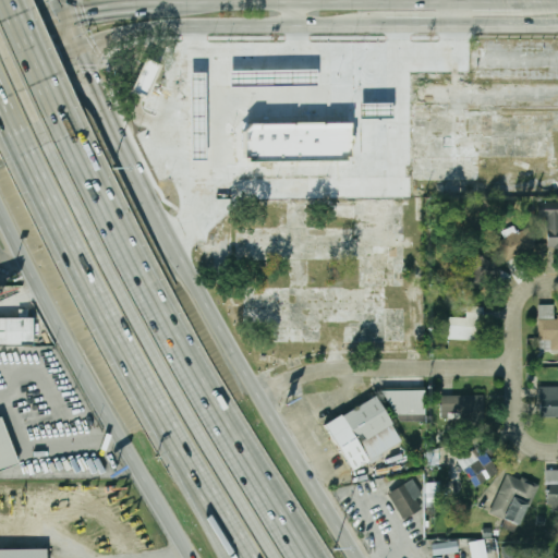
[(143,97),(129,92),(143,58),(157,64),(143,97)]
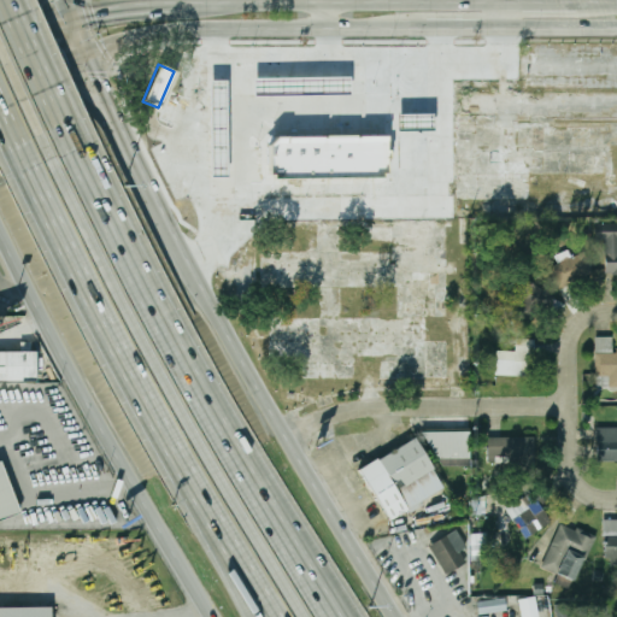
[(348,95),(252,95),(252,78),(347,78),(348,95)]
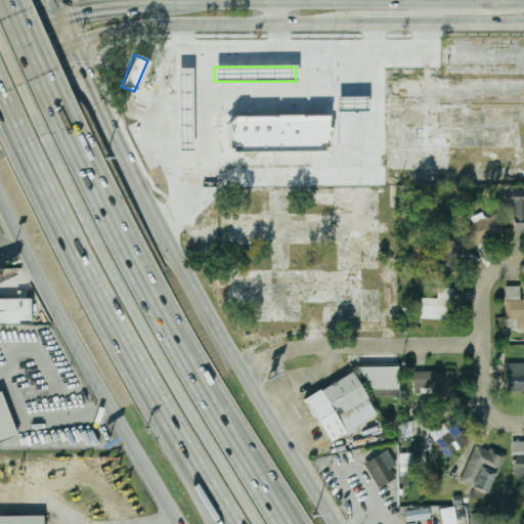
[(175,68),(191,68),(191,149),(176,149),(175,68)]
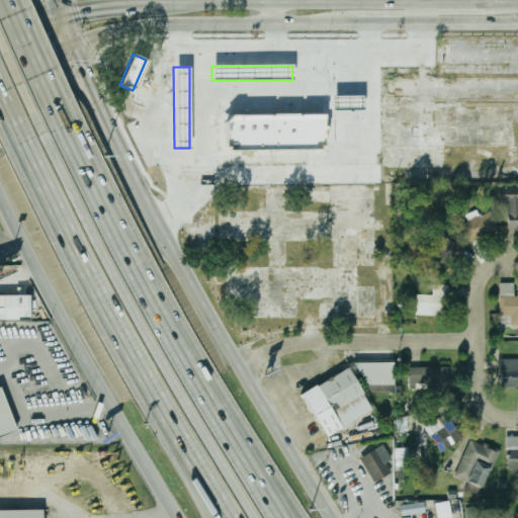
[(332,95),(362,95),(362,109),(333,109),(332,95)]
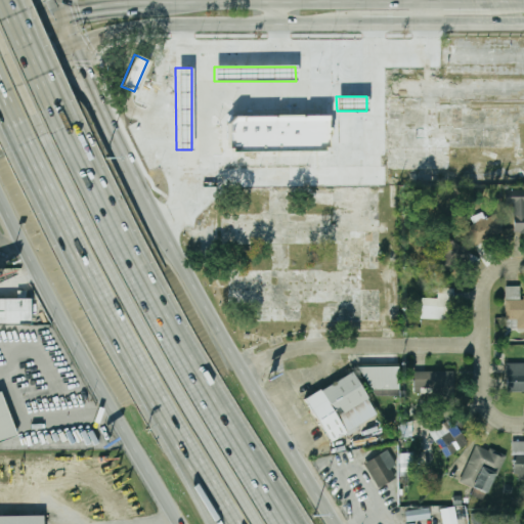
[(232,117),(325,116),(325,127),(329,127),(329,133),(325,133),(326,146),(322,146),(322,149),(230,150),(230,147),(226,147),(226,123),(232,117)]
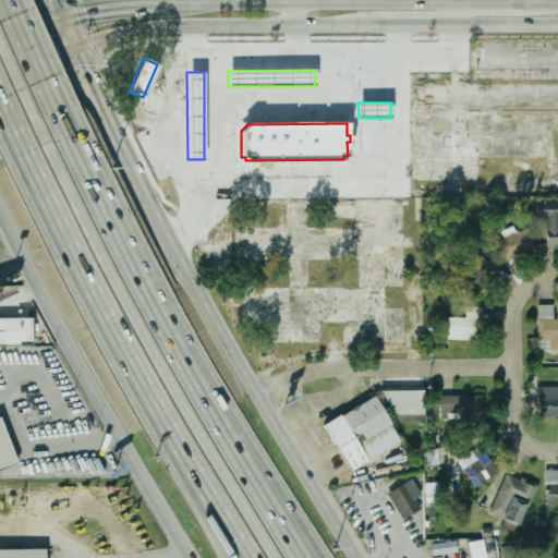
[(557,202),(537,202),(537,217),(546,217),(547,249),(557,247),(557,202)]
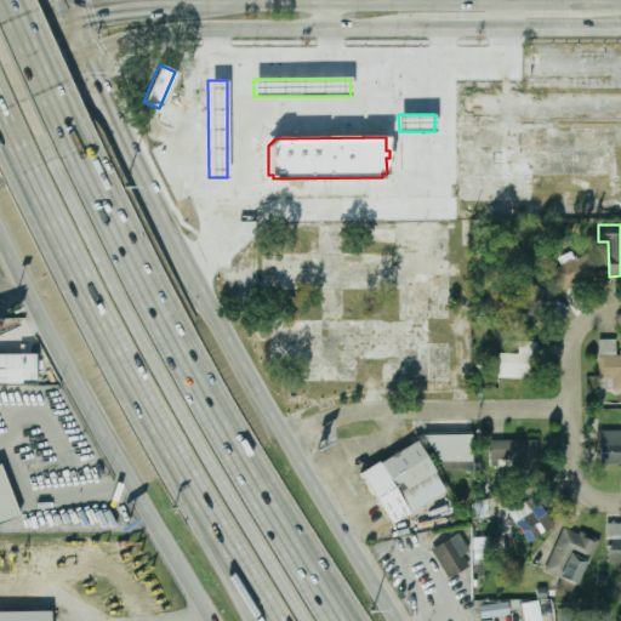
[(598,274),(587,251),(575,257),(571,251),(558,257),(562,265),(552,269),(560,291),(598,274)]
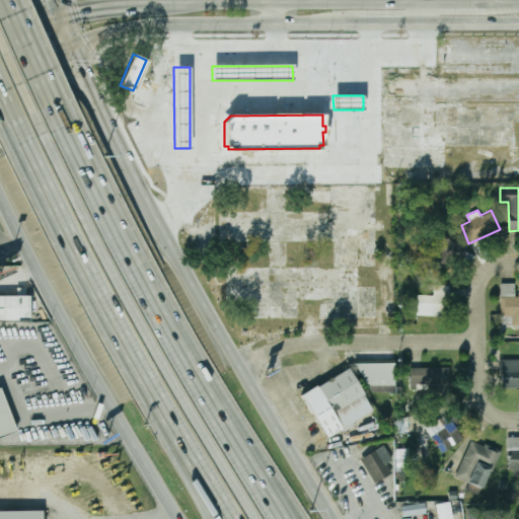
[(440,269),(459,248),(440,231),(422,251),(440,269)]
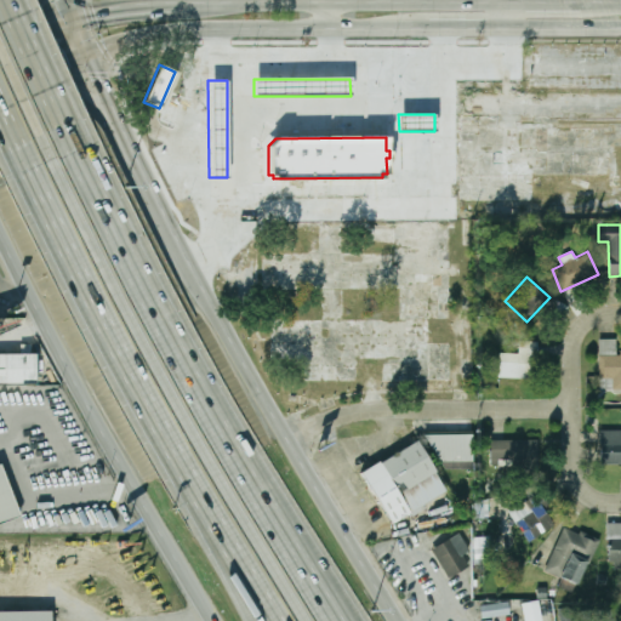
[(599,377),(611,377),(613,389),(620,389),(620,348),(617,348),(617,339),(598,339),(599,377)]
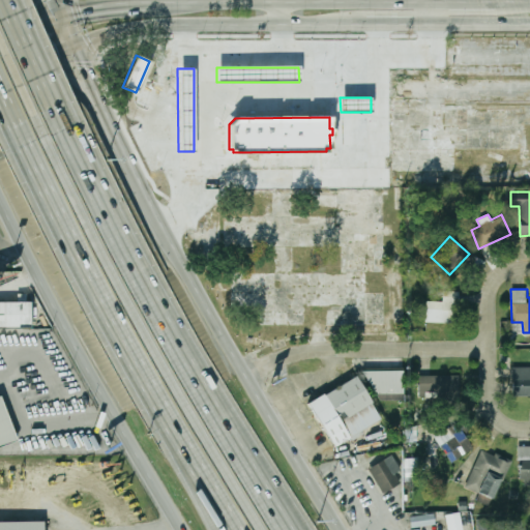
[(425,322),(454,323),(457,291),(443,290),(442,301),(425,300),(425,322)]
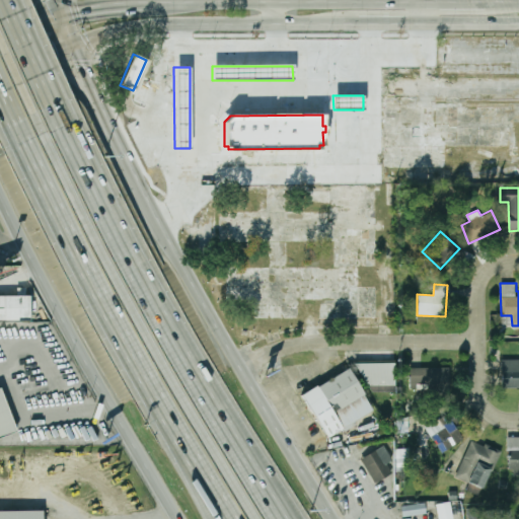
[(0,293),(34,293),(34,317),(0,317),(0,293)]
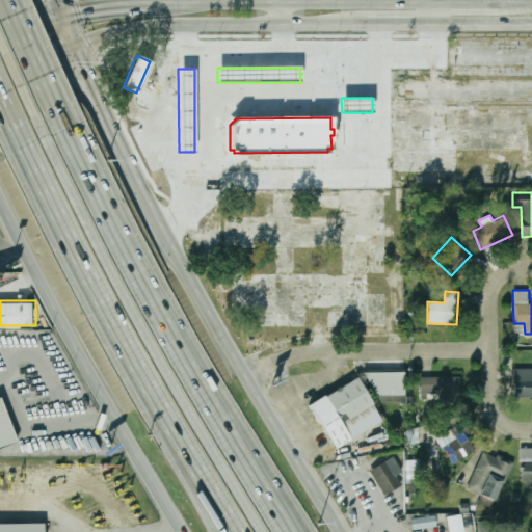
[(513,398),(531,398),(531,368),(514,368),(513,398)]
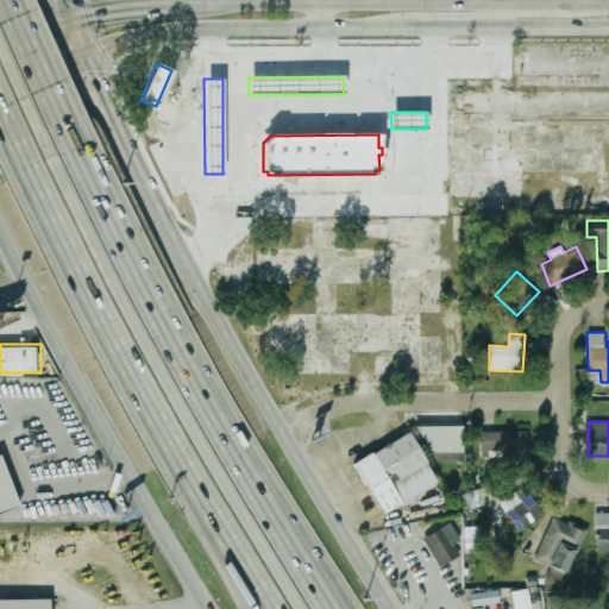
[(420,427),(468,426),(468,459),(440,460),(420,427)]
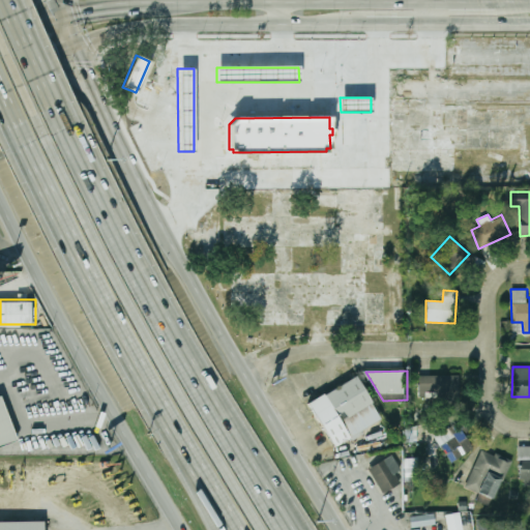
[(458,375),(417,375),(418,399),(459,398),(458,375)]
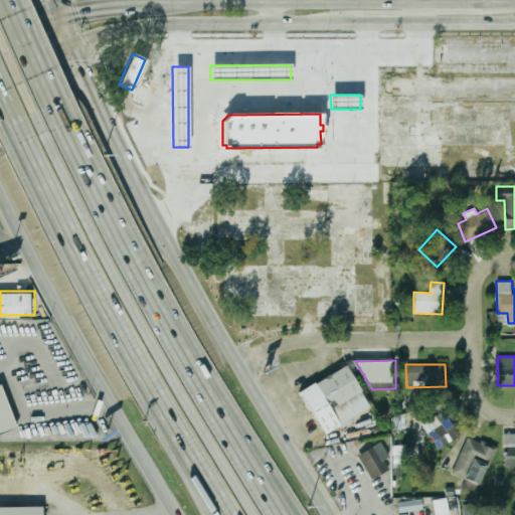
[(328,435),(302,392),(317,383),(318,384),(348,365),(364,391),(363,392),(372,407),(328,435)]
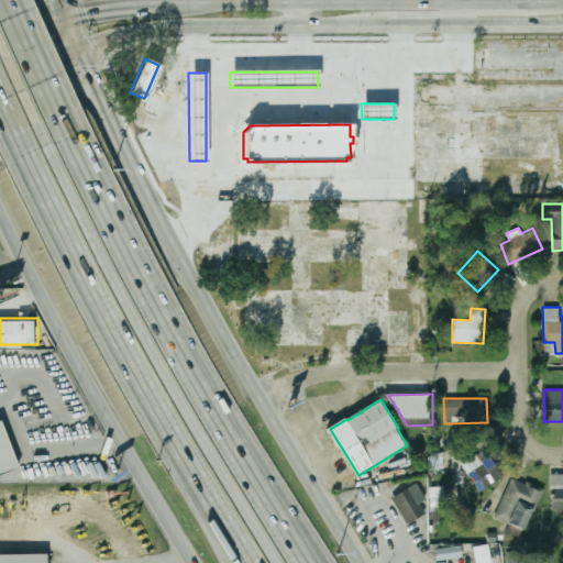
[(0,421),(1,421),(18,467),(0,473),(0,421)]
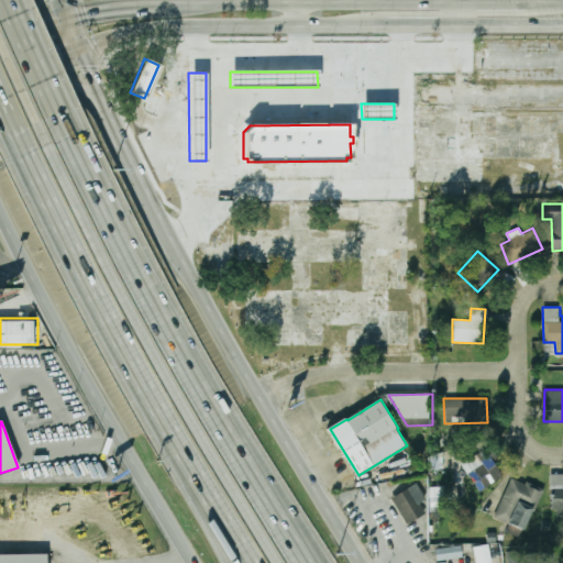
[(476,490),(500,479),(487,449),(462,461),(476,490)]
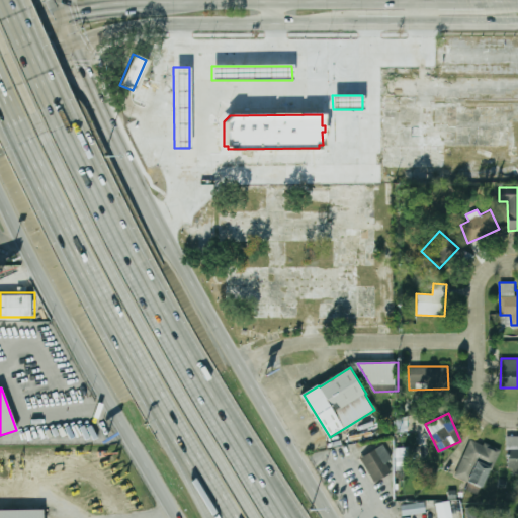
[(517,436),(507,436),(507,467),(517,467),(517,436)]
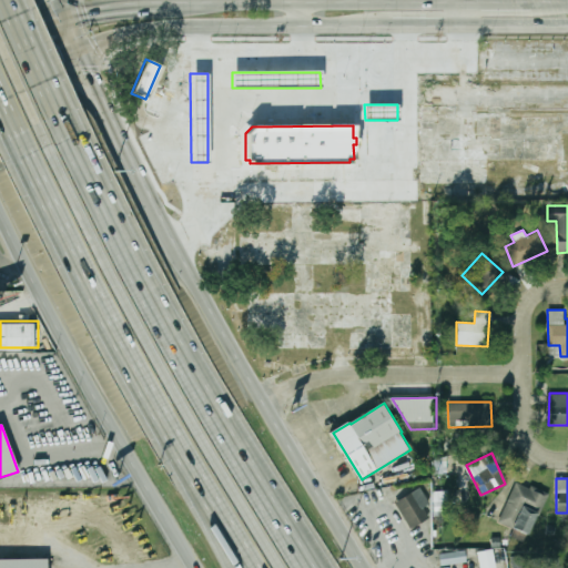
[(529,535),(547,494),(515,480),(498,523),(529,535)]
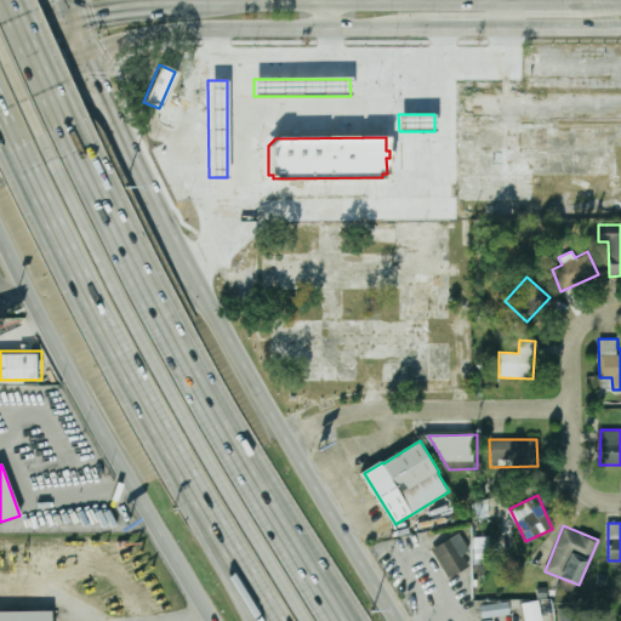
[(432,546),(446,577),(468,568),(462,554),(468,551),(461,534),(432,546)]
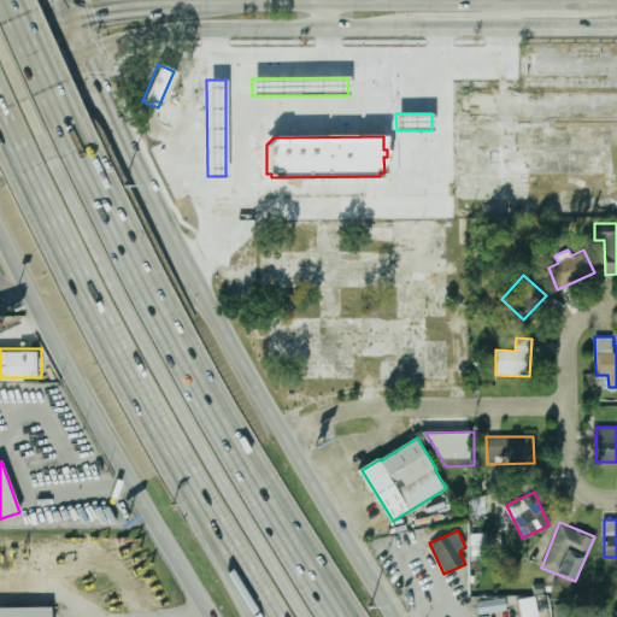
[(470,533),(470,557),(485,557),(485,534),(470,533)]
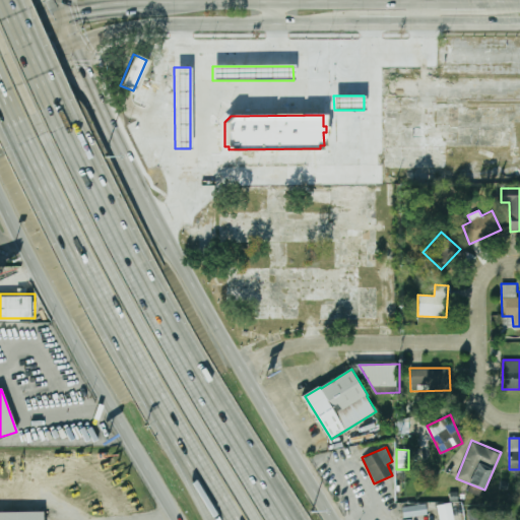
[(427,514),(426,503),(401,507),(403,518),(427,514)]
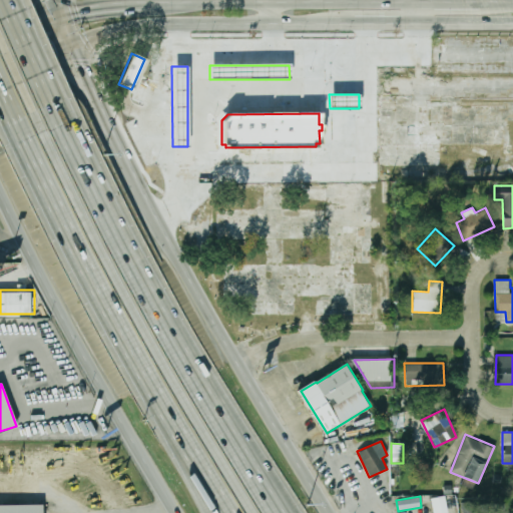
[(432,498),(433,512),(447,512),(446,496),(432,498)]
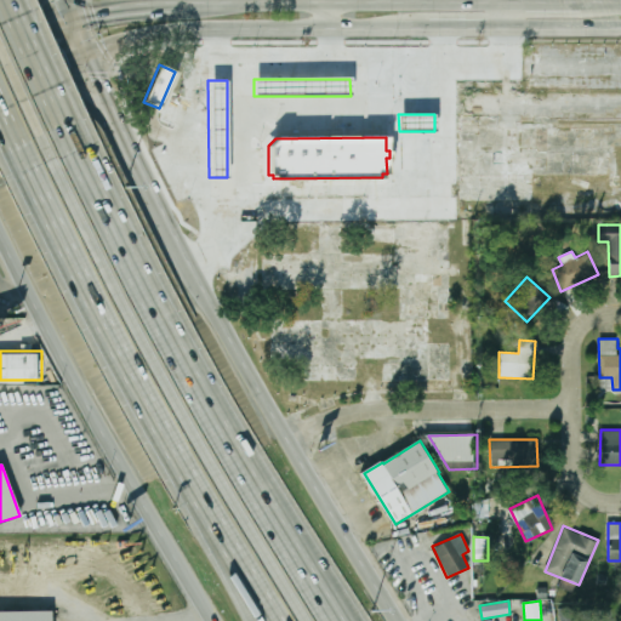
[(560,620),(574,619),(571,608),(558,610),(560,620)]
